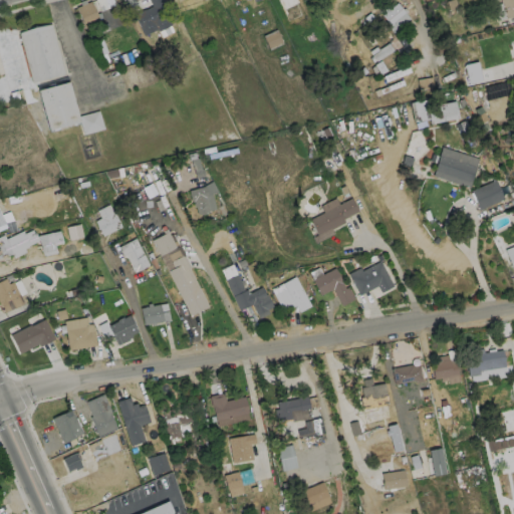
[(97,24),(84,30),(75,6),(89,0),(98,21),(96,22),(97,24)]
